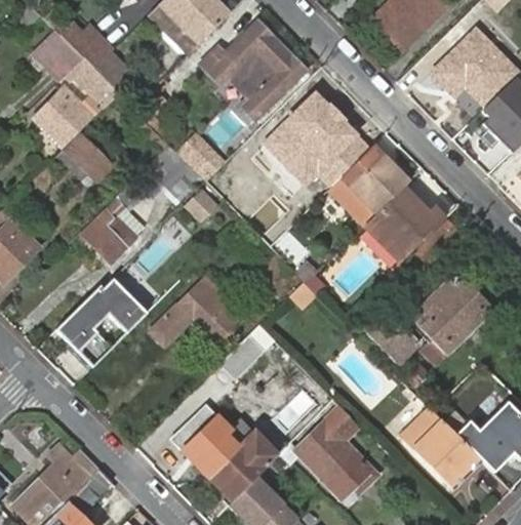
[(199,43),(230,12),(217,0),(162,0),(150,12),(163,27),(161,38),(177,55),(189,54),(199,43)]
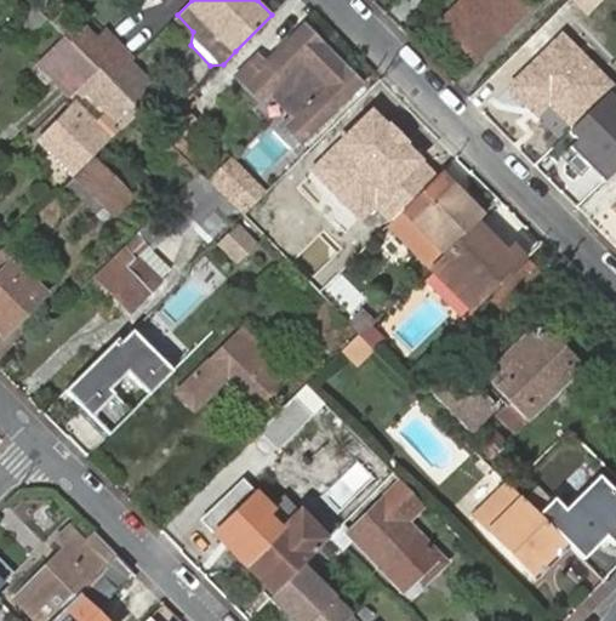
[(450,32),(482,0),(463,0),(441,23),(450,32)]
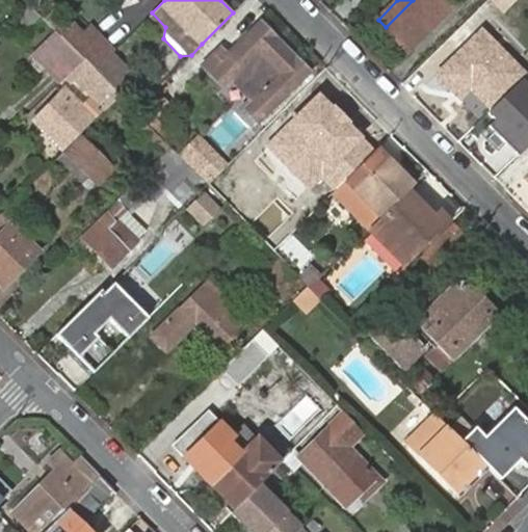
[(452,5),(447,0),(413,0),(386,27),(407,47),(452,5)]
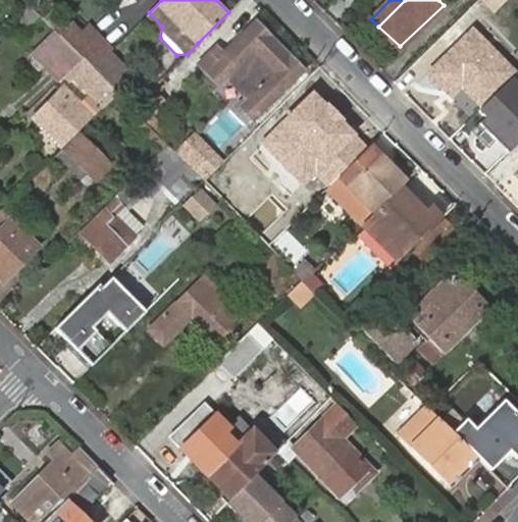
[(484,17),(502,0),(478,0),(473,5),(484,17)]
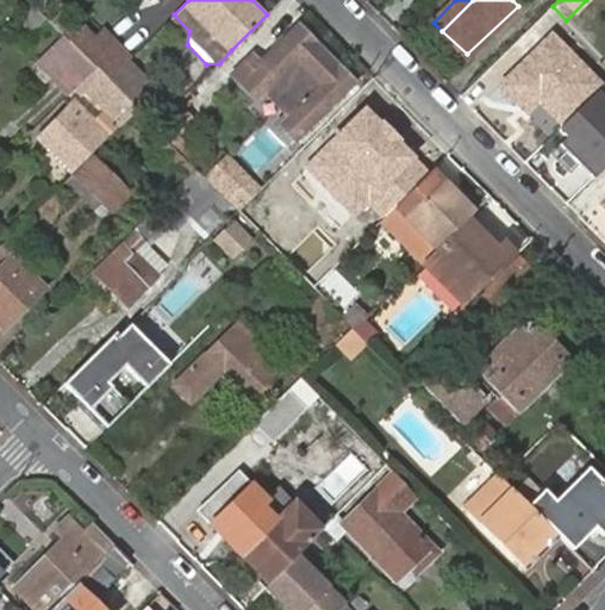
[(142,48),(164,26),(147,8),(124,29),(142,48)]
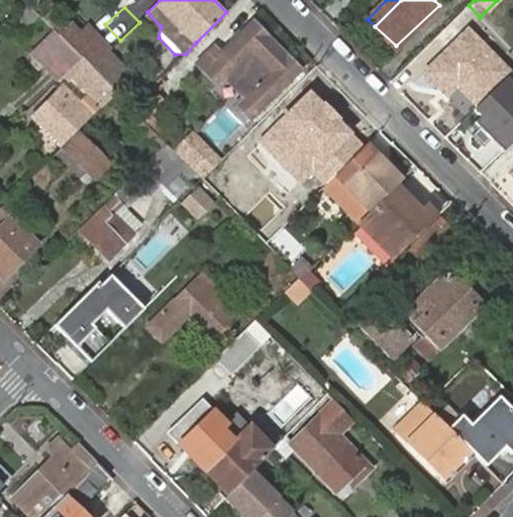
[(251,117),(301,69),(254,22),(222,55),(215,47),(199,65),(218,84),(225,77),(242,95),(235,101),(251,117)]
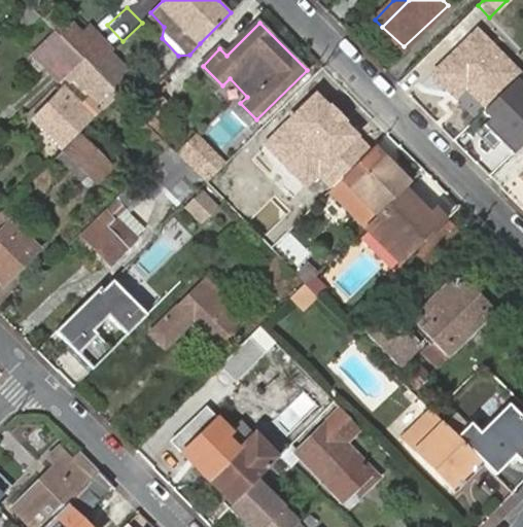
[(73,26),(62,36),(84,58),(95,69),(109,54),(112,51),(89,28),(81,34),(73,26)]
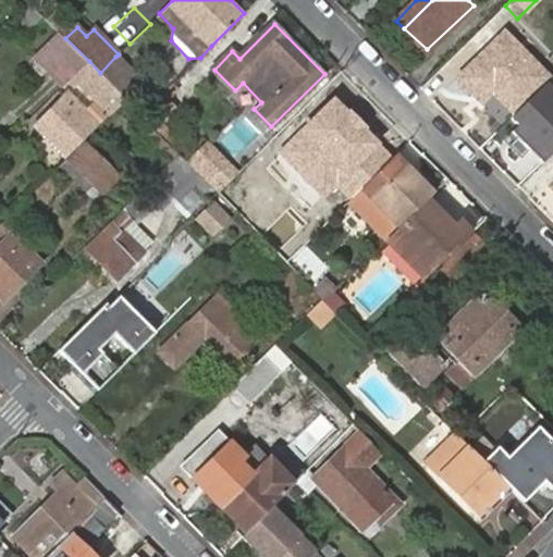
[(65,38),(61,34),(36,57),(65,85),(69,82),(89,61),(65,38)]
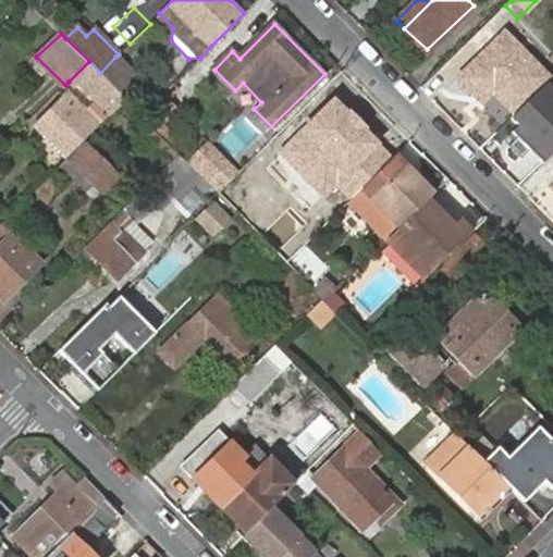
[(501,38),(493,46),(524,77),(531,71),(501,38)]
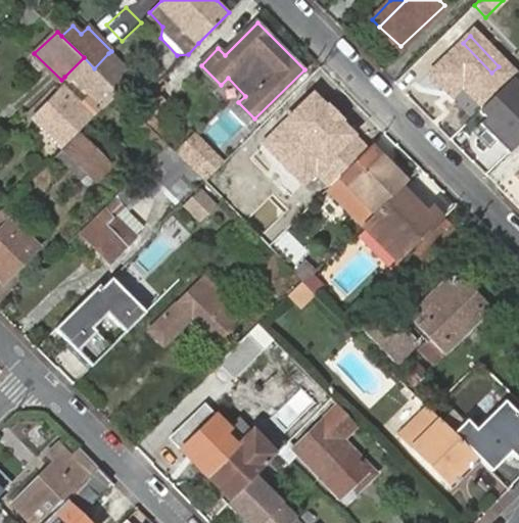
[(491,73),(463,43),(429,76),(459,105),(491,73)]
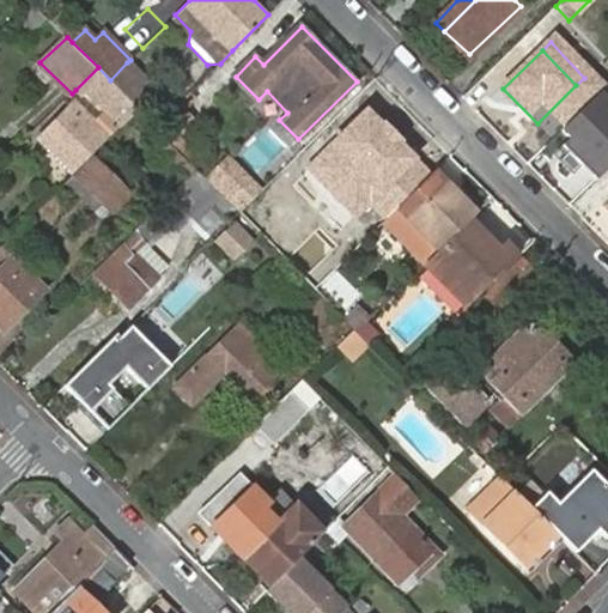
[(110,80),(140,110),(157,92),(127,62),(110,80)]
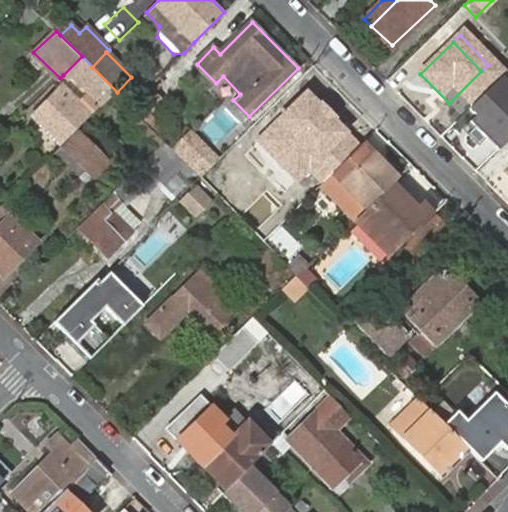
[(101,107),(117,92),(92,67),(82,56),(63,75),(69,81),(72,77),(89,94),(81,101),(65,84),(35,114),(61,142),(92,112),(94,114),(101,107)]
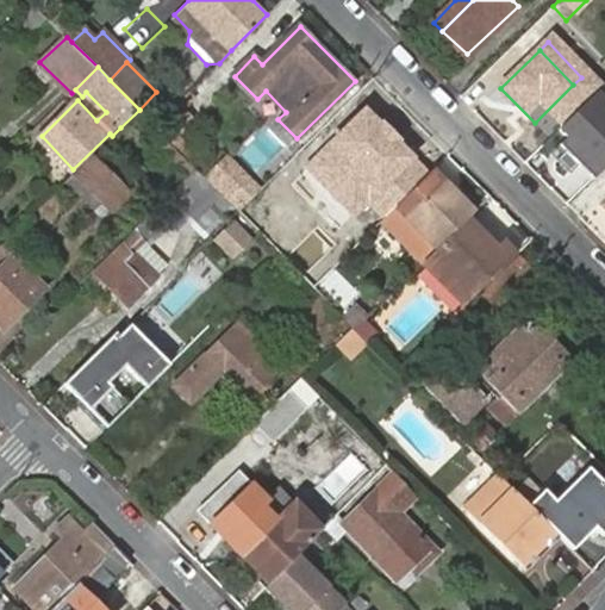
[(590,118),(584,112),(544,149),(568,173),(604,137),(604,118),(593,129),(586,122),(590,118)]
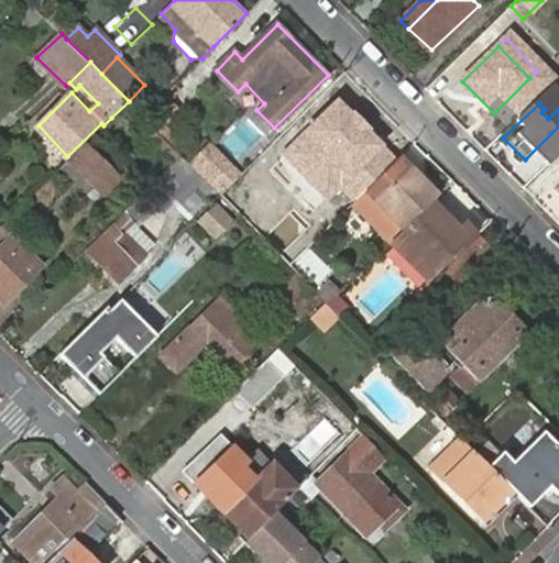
[(394,157),(341,105),(281,164),(314,197),(332,179),(351,199),(394,157)]
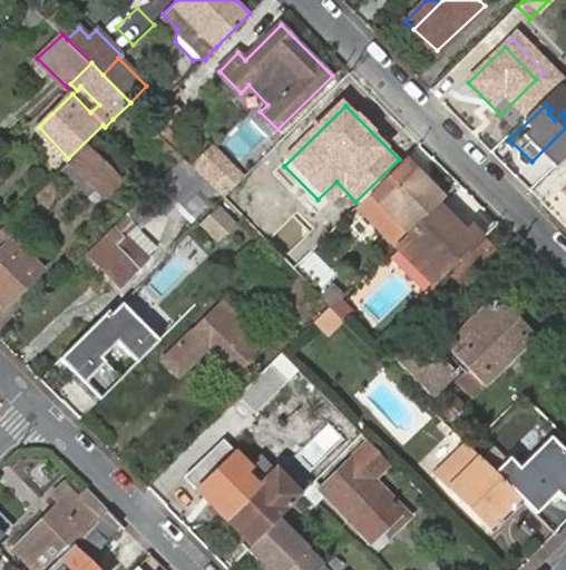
[(255,120),(234,140),(249,156),(271,136),(255,120)]
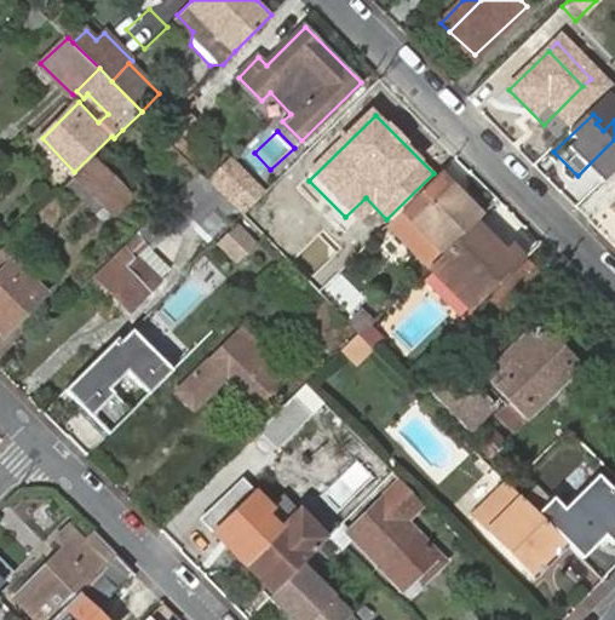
[(138,184),(108,154),(78,182),(111,217),(132,197),(128,194),(138,184)]
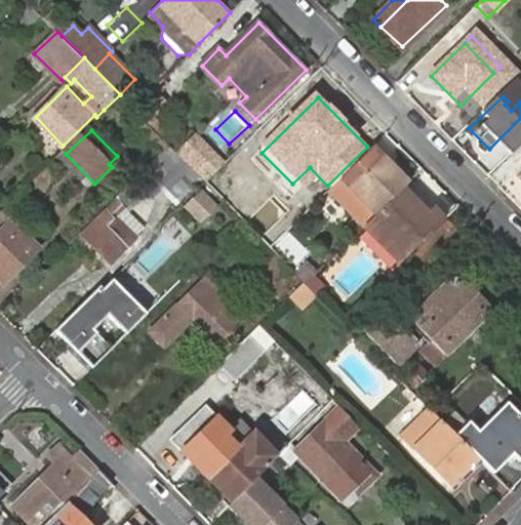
[(171,163),(179,156),(169,146),(162,153),(171,163)]
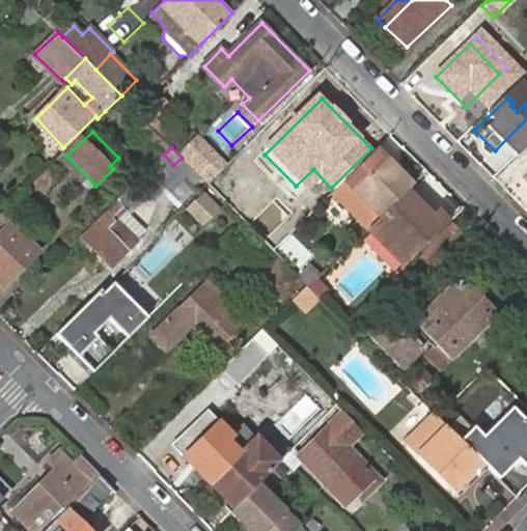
[(371,148),(331,188),(368,229),(371,226),(382,216),(407,191),(413,186),(371,148)]
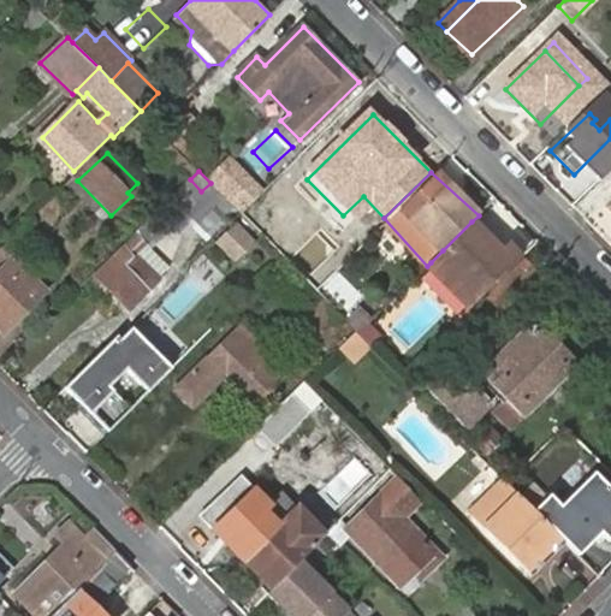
[(193,212),(175,194),(140,229),(152,240),(176,217),(182,223),(193,212)]
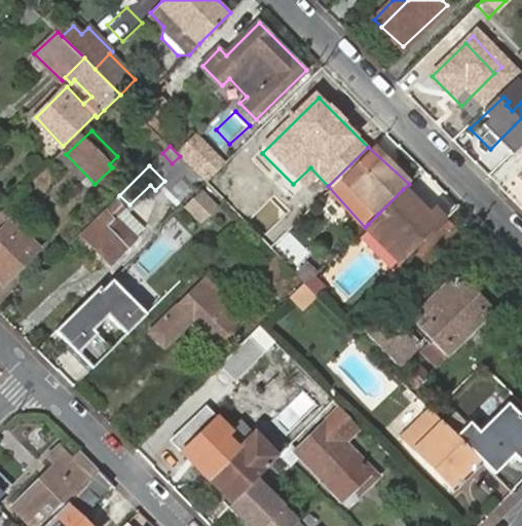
[(427,215),(403,189),(378,214),(368,224),(403,261),(445,220),(434,208),(427,215)]
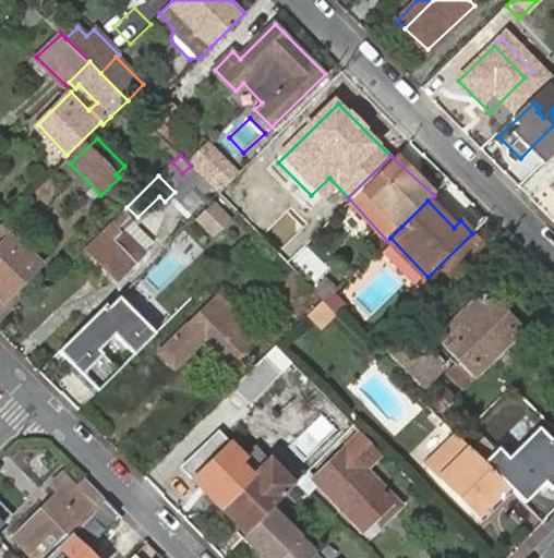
[(251,233),(221,203),(197,227),(227,257),(251,233)]
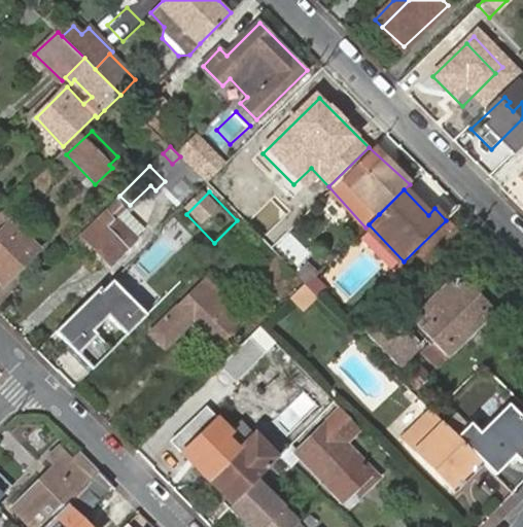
[(27,211),(15,200),(0,214),(0,281),(4,286),(40,250),(14,223),(27,211)]
